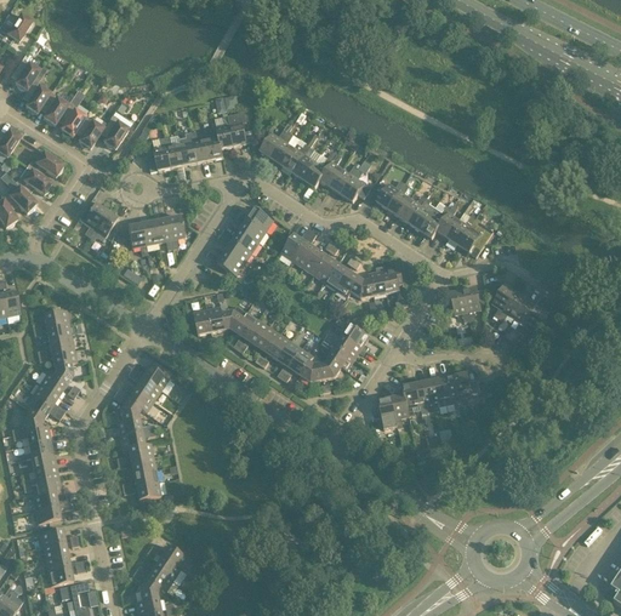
[(21,13),(16,20),(7,13),(0,24),(0,38),(10,45),(15,38),(18,41),(32,21),(29,20),(29,18),(29,17),(28,16),(27,16),(26,15),(24,15),(23,15),(22,15),(21,13)]
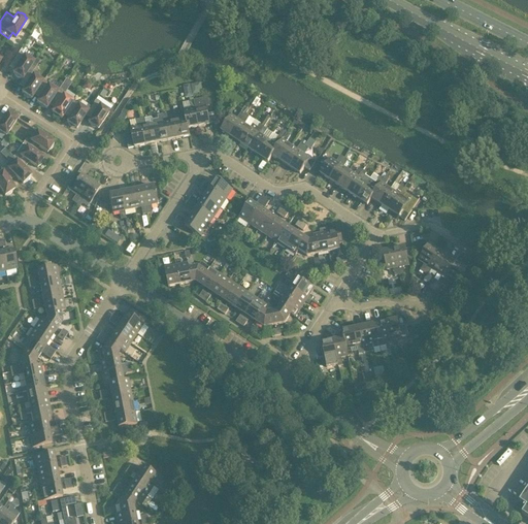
[(23,76),(28,69),(29,67),(32,62),(34,59),(24,53),(19,50),(10,62),(15,66),(12,70),(23,76)]
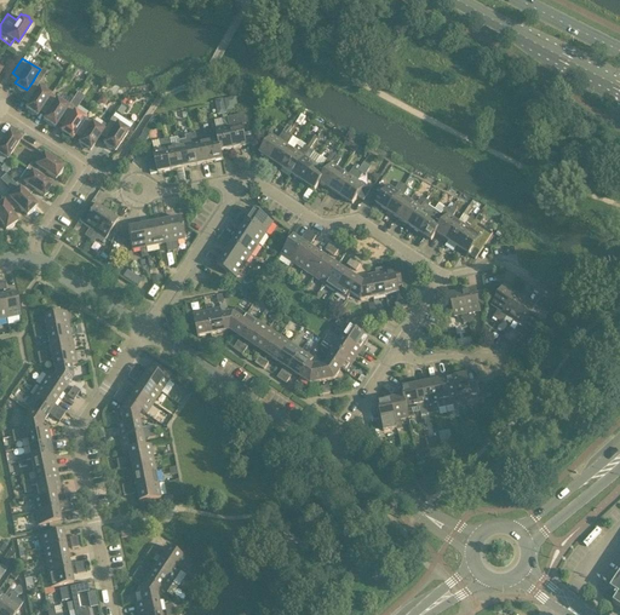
[(38,85),(33,81),(27,90),(22,96),(28,101),(26,105),(36,113),(41,105),(50,92),(39,85),(38,85)]
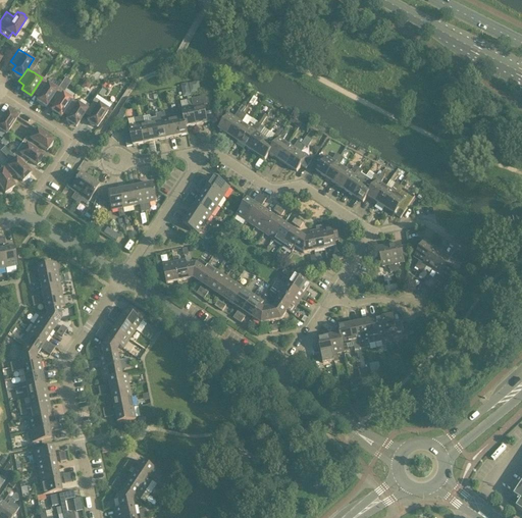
[(46,104),(50,98),(57,88),(47,81),(47,82),(42,78),(35,89),(40,92),(36,98),(46,104)]
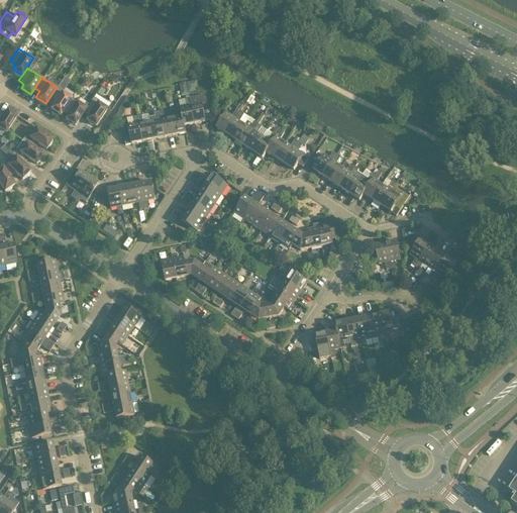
[(58,84),(57,87),(49,97),(55,100),(50,107),(60,113),(64,107),(71,97),(71,96),(62,90),(63,88),(58,84)]
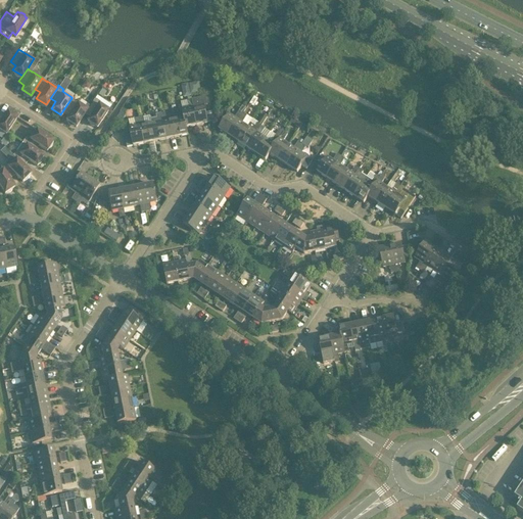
[(207,119),(205,109),(204,102),(207,101),(205,93),(191,96),(197,122),(208,120),(207,119)]
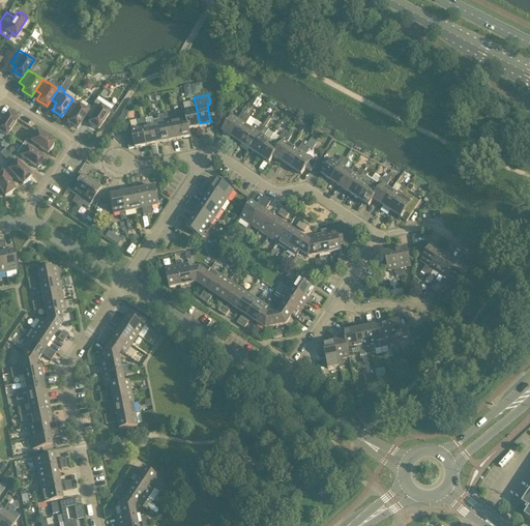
[(261,96),(258,94),(253,101),(257,105),(261,96)]
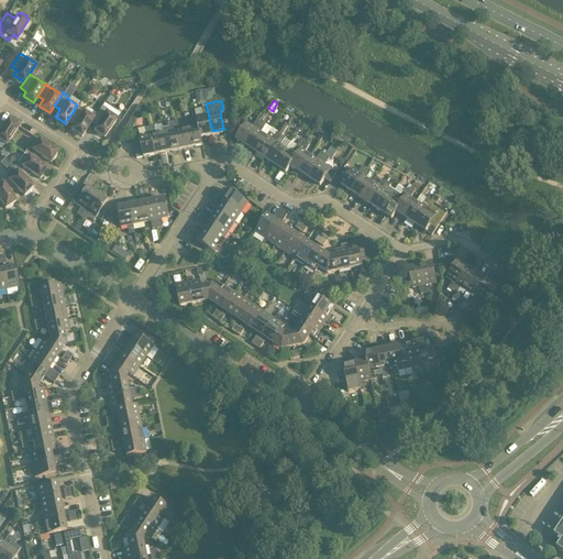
[(101,102),(94,116),(92,118),(98,121),(94,128),(105,134),(117,116),(106,109),(108,107),(101,102)]
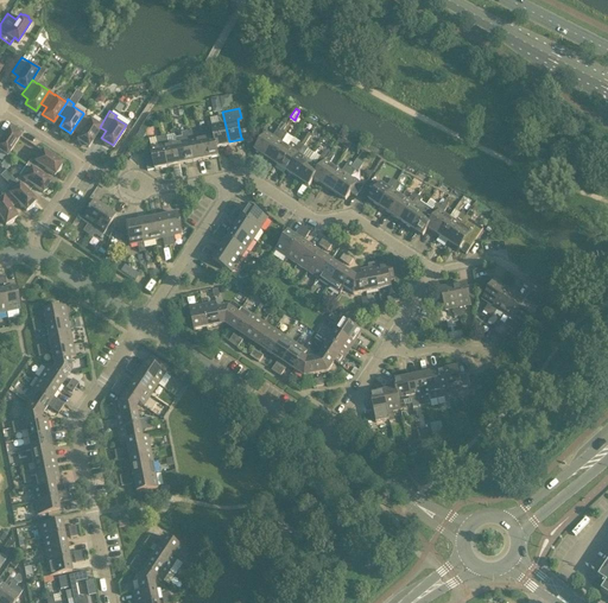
[(219,121),(211,124),(216,145),(217,144),(229,141),(222,112),(217,113),(219,121)]
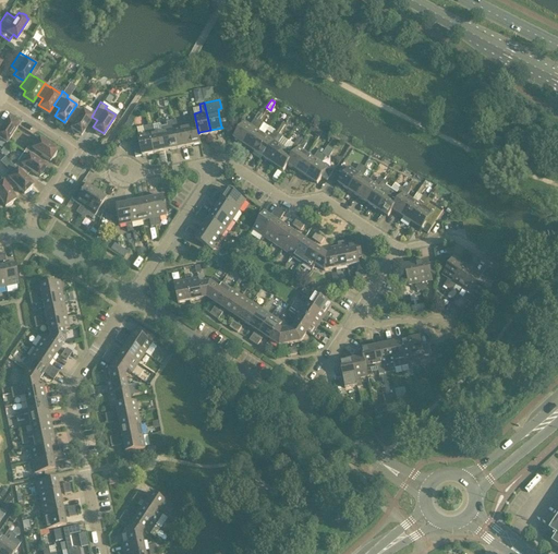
[(81,133),(92,117),(93,115),(83,108),(82,108),(76,105),(69,116),(74,119),(70,125),(81,133)]
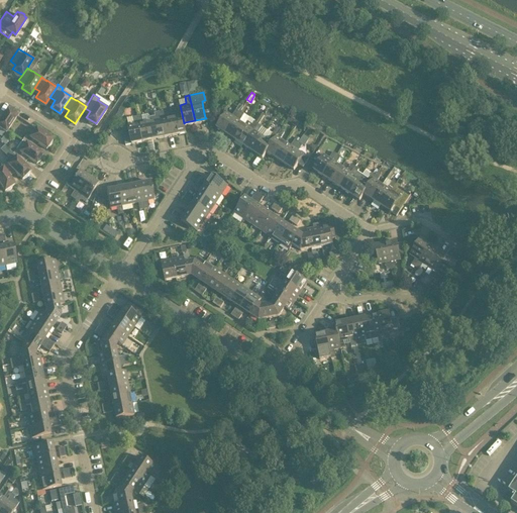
[(225,131),(239,109),(243,104),(239,101),(236,107),(231,113),(226,109),(216,124),(225,131)]
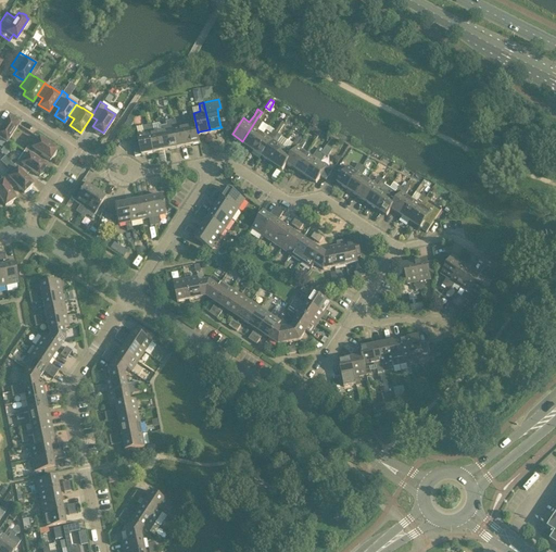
[(189,117),(182,118),(184,123),(188,142),(200,140),(199,132),(198,133),(193,113),(189,114),(189,117)]
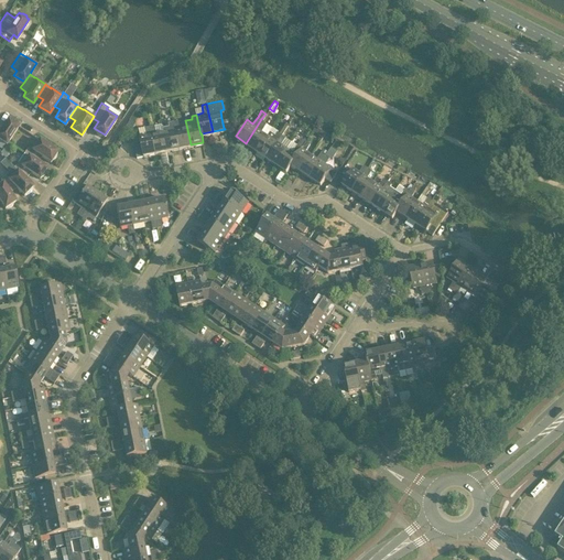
[(229,116),(221,118),(224,128),(231,127),(229,116)]
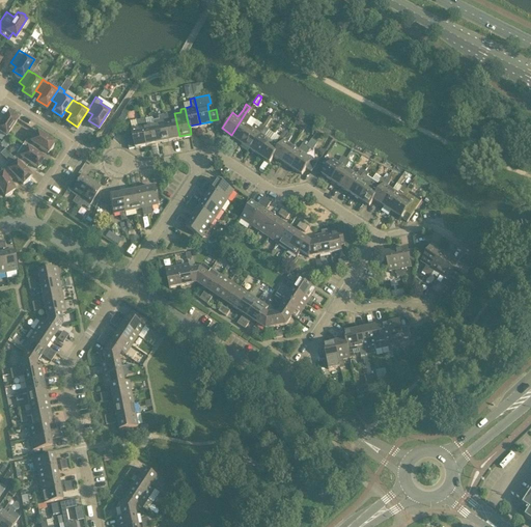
[(4,114),(0,111),(0,130),(6,134),(18,116),(7,110),(4,114)]
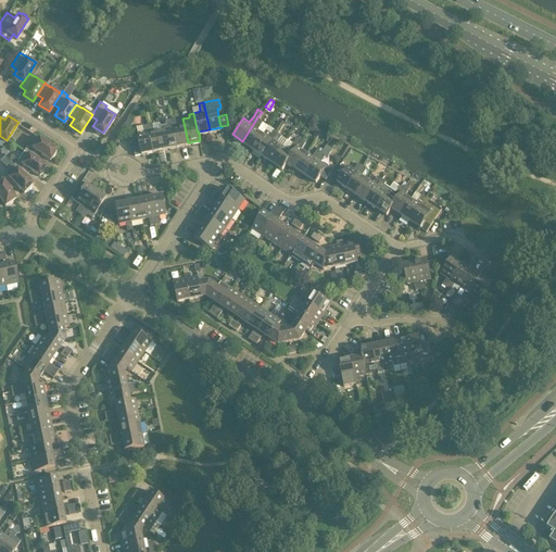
[(176,145),(188,142),(184,123),(177,124),(175,116),(171,117),(176,145)]
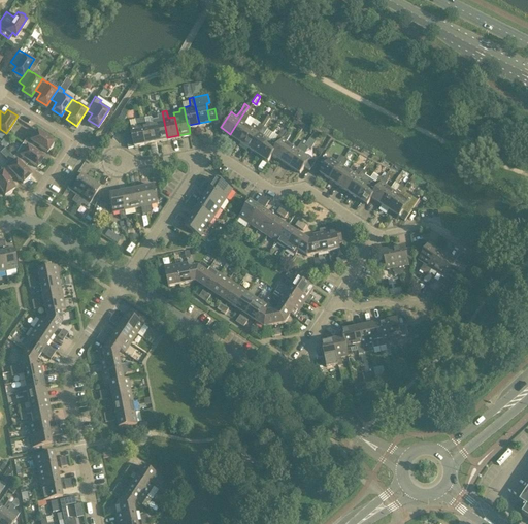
[(157,139),(167,137),(162,111),(158,112),(158,116),(152,117),(153,121),(157,139)]
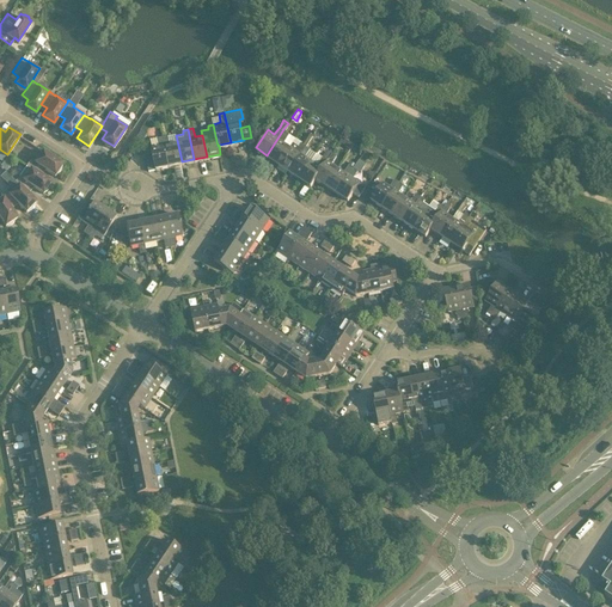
[(288,133),(283,129),(267,155),(277,163),(289,143),(283,140),(288,133)]
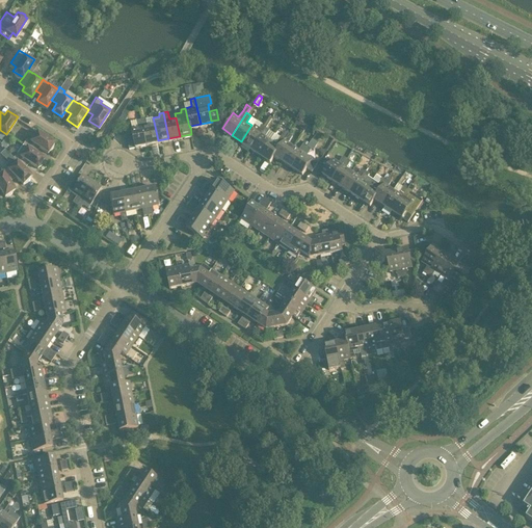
[(147,142),(158,140),(154,122),(148,124),(145,115),(141,116),(147,142)]
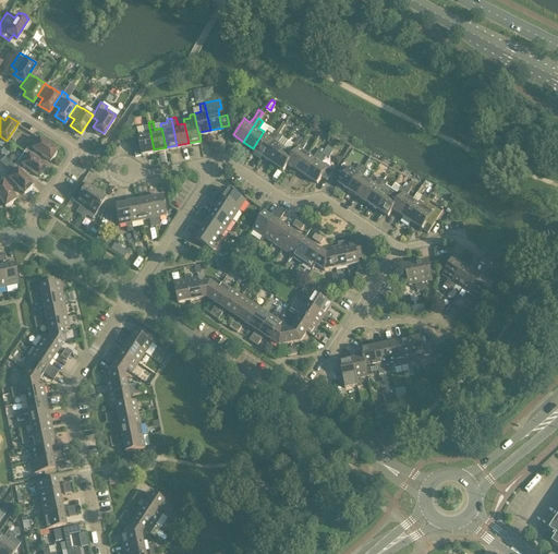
[(142,153),(154,149),(148,122),(137,124),(138,133),(137,133),(142,153)]
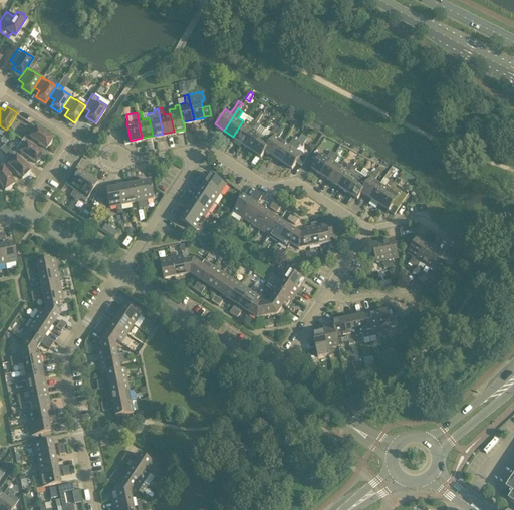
[(233,137),(242,142),(256,120),(253,118),(248,124),(243,120),(233,137)]
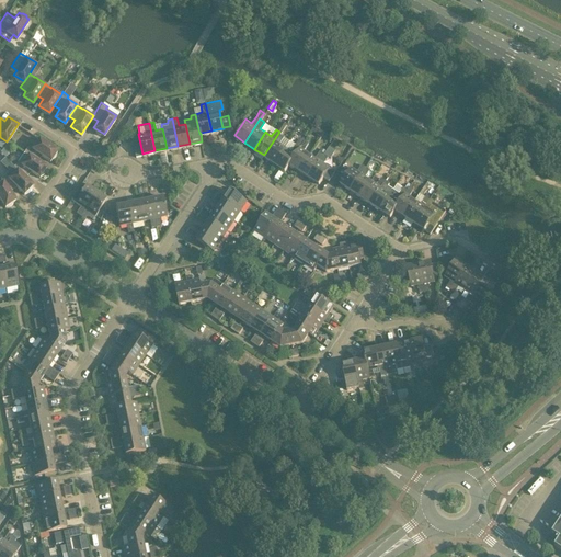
[(284,135),(279,132),(264,155),(274,161),(285,145),(279,141),(284,135)]
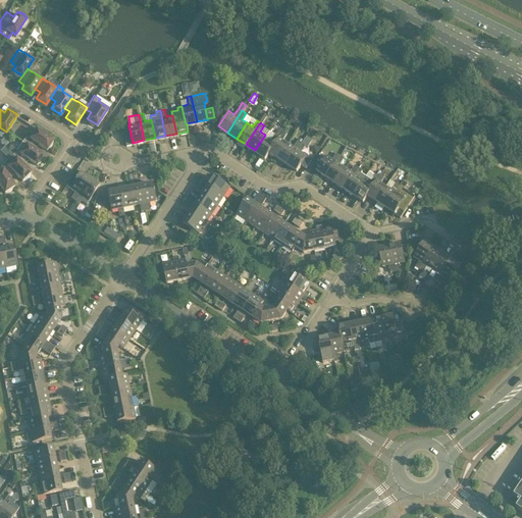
[(265,135),(255,150),(265,157),(269,151),(268,150),(282,128),(278,125),(270,139),(265,135)]
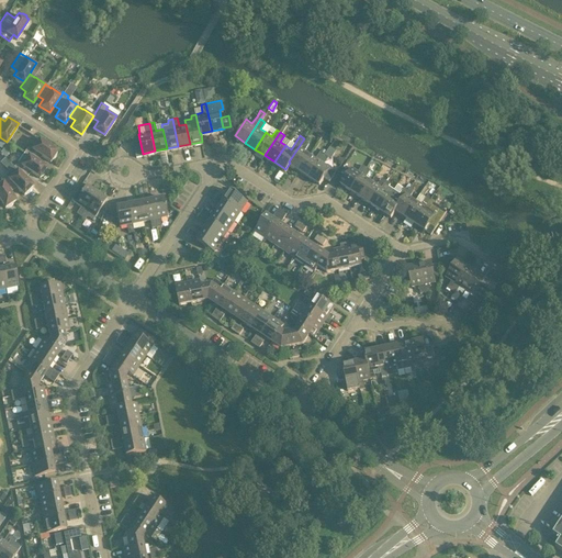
[(29,153),(35,157),(40,152),(51,159),(57,148),(38,136),(32,147),(27,144),(24,151),(27,153),(29,153)]
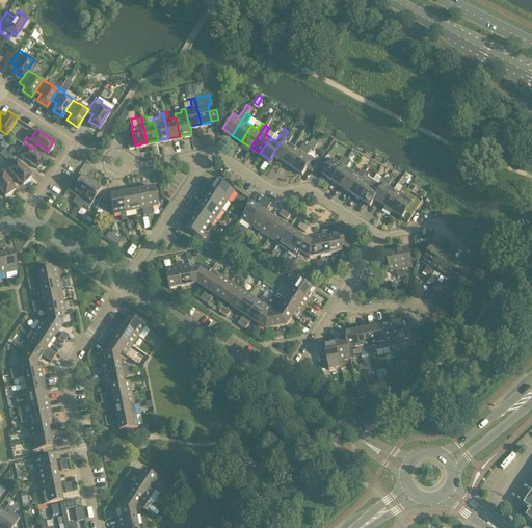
[(132,131),(126,132),(129,147),(135,146),(132,131)]
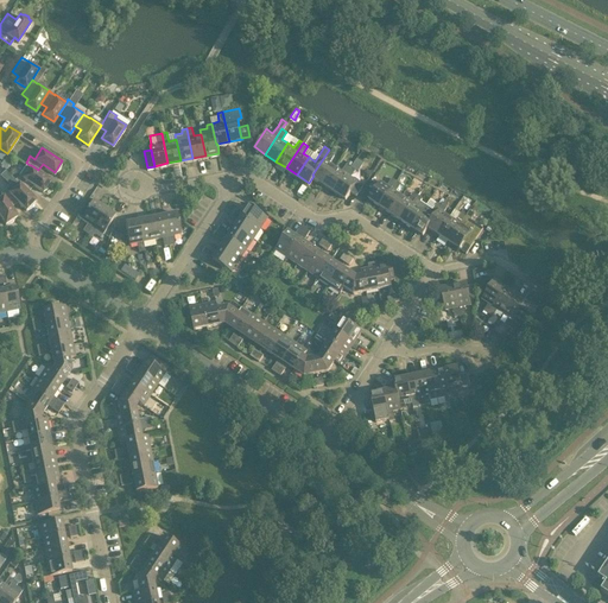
[(334,152),(329,150),(312,175),(314,176),(323,182),(335,164),(329,159),(334,152)]
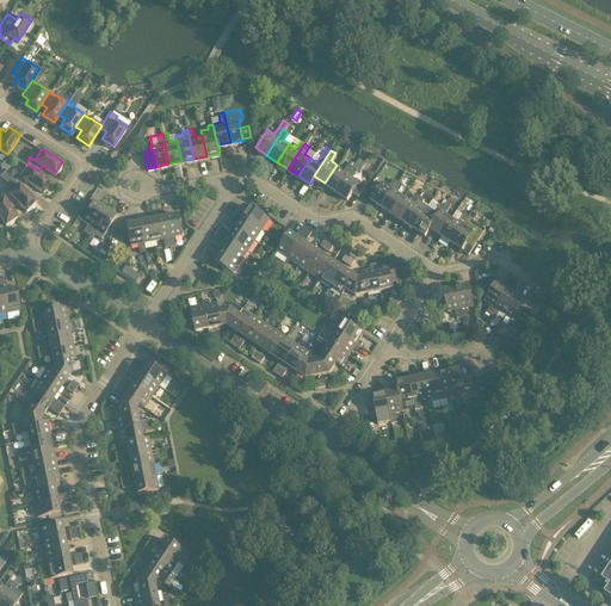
[(359,168),(365,161),(358,156),(355,161),(352,165),(357,167),(359,168)]
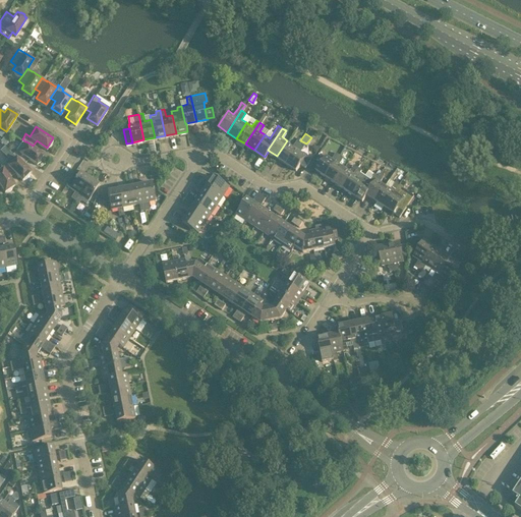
[(277,156),(286,162),(300,140),(297,137),(293,144),(287,140),(277,156)]
